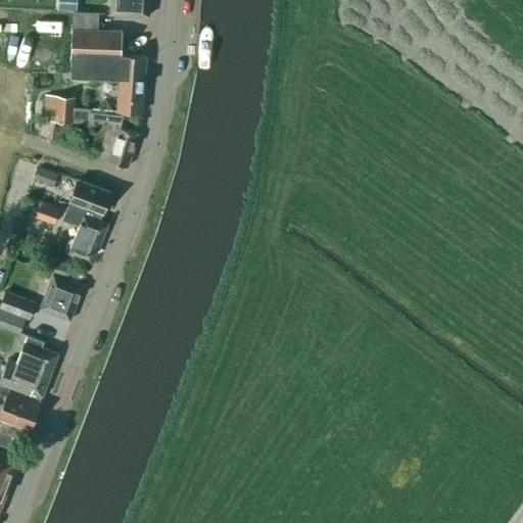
[(56,0),(56,9),(76,10),(76,0),(56,0)]
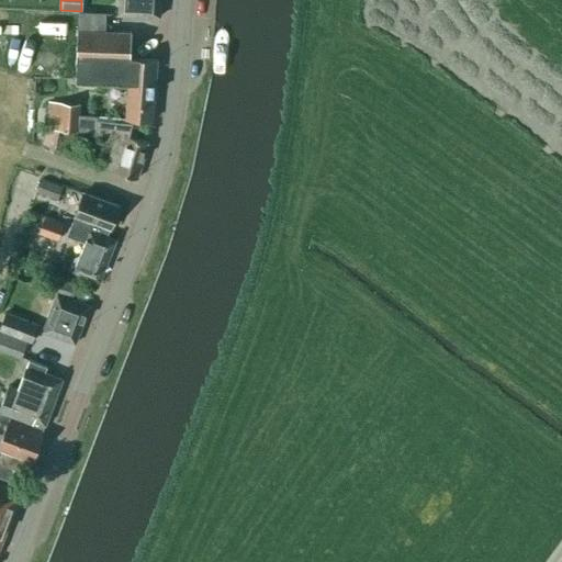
[(119,0),(117,14),(134,15),(160,17),(160,0),(119,0)]
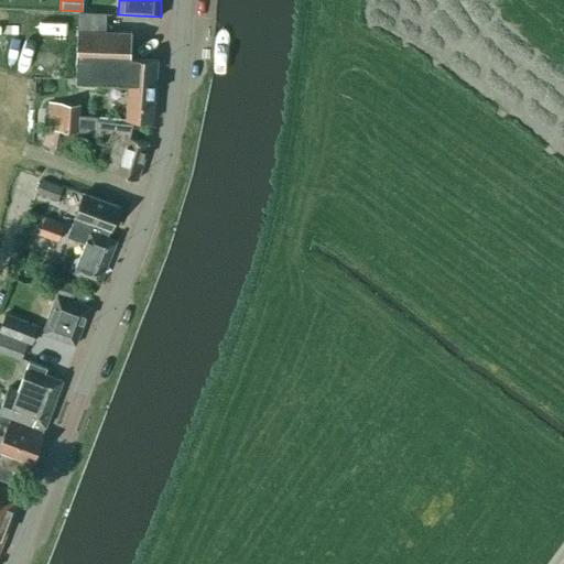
[(152,121),(152,114),(153,114),(158,60),(129,57),(131,33),(107,32),(107,14),(79,14),(76,80),(128,82),(126,120),(152,121)]
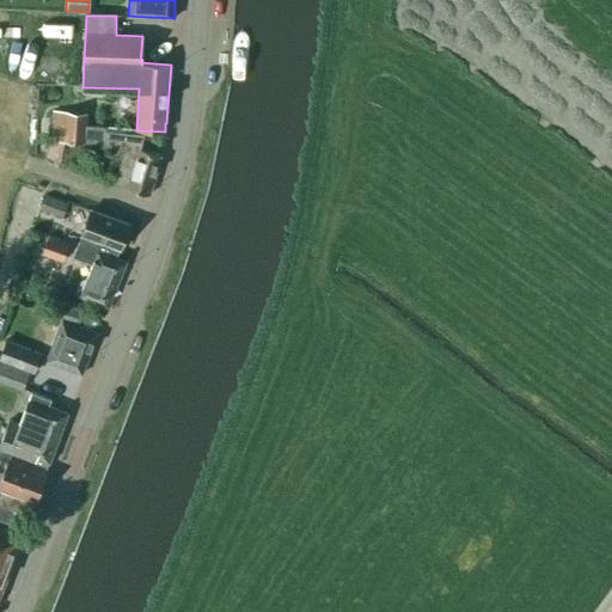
[(50,138),(47,159),(61,161),(66,138),(84,139),(84,142),(105,146),(127,147),(115,184),(148,195),(161,155),(140,148),(142,135),(106,132),(106,127),(87,124),(87,114),(54,111),(53,123),(50,138)]
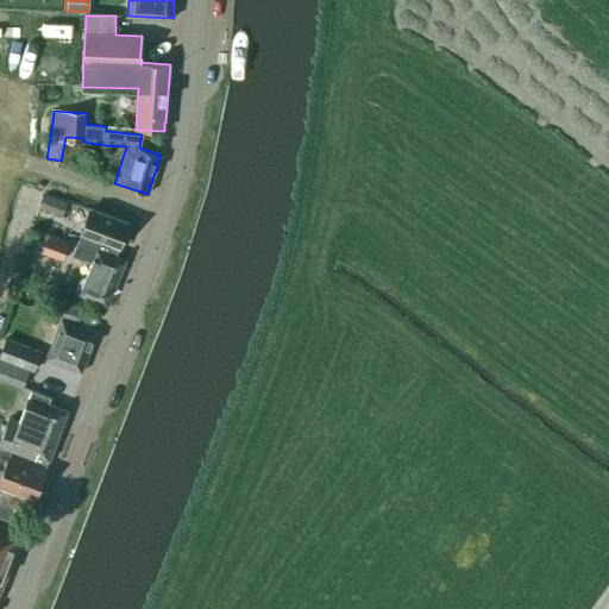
[(44,193),(38,208),(61,217),(67,202),(44,193)]
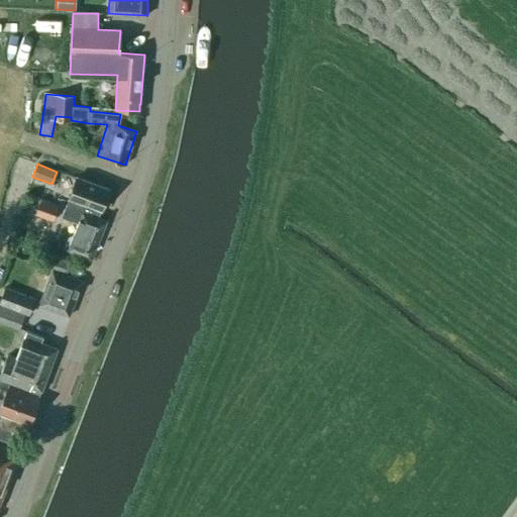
[(109,190),(77,177),(68,197),(69,197),(66,204),(98,217),(101,210),(109,190)]
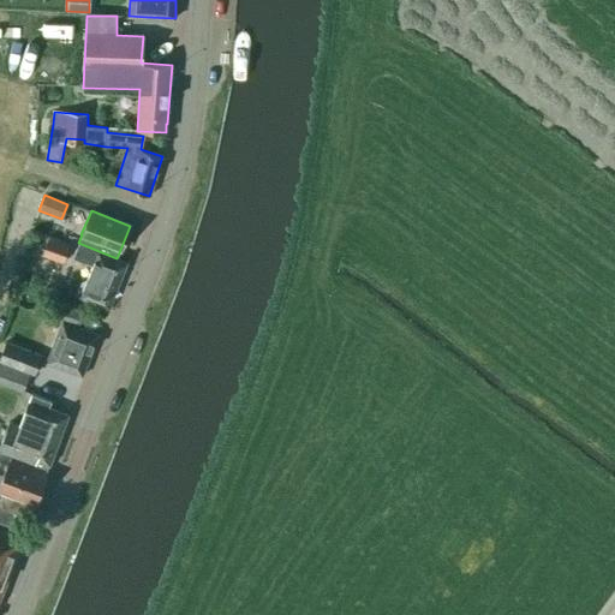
[(64,264),(71,245),(48,237),(41,256),(64,264)]
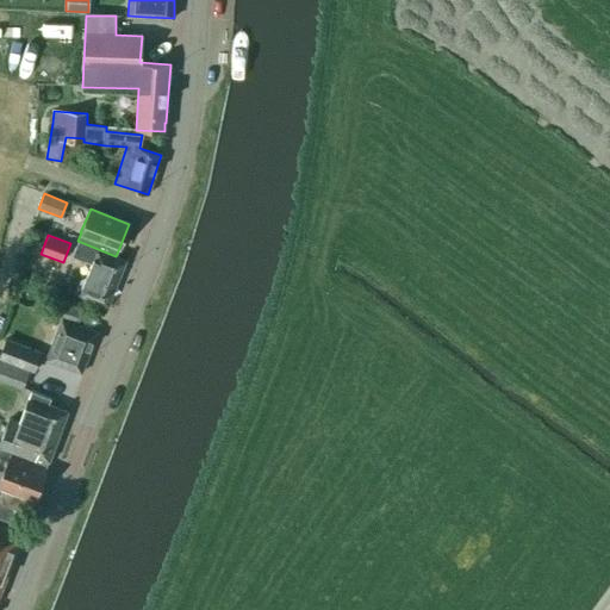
[(78,241),(72,254),(91,262),(78,294),(107,306),(125,261),(116,257),(116,256),(78,241)]
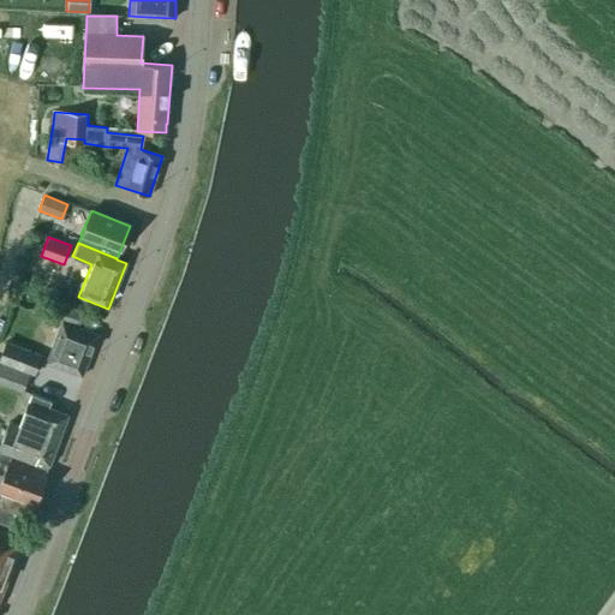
[(46,362),(82,376),(97,335),(82,329),(87,314),(60,304),(55,318),(61,321),(46,362)]
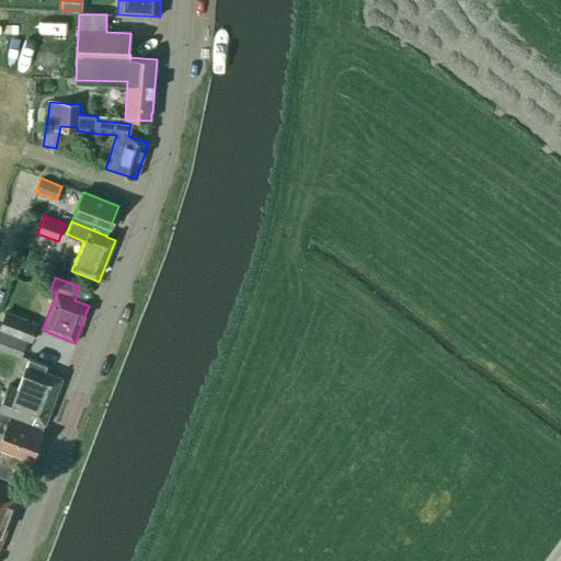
[(6,311),(0,324),(0,330),(31,342),(38,324),(6,311)]
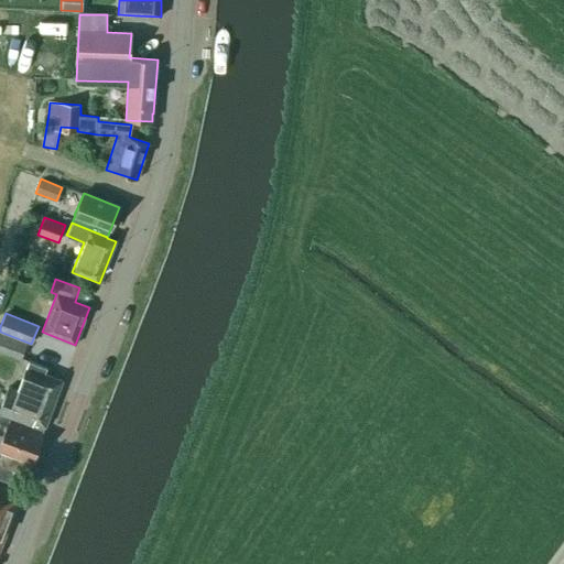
[(18,357),(23,344),(15,340),(10,355),(18,357)]
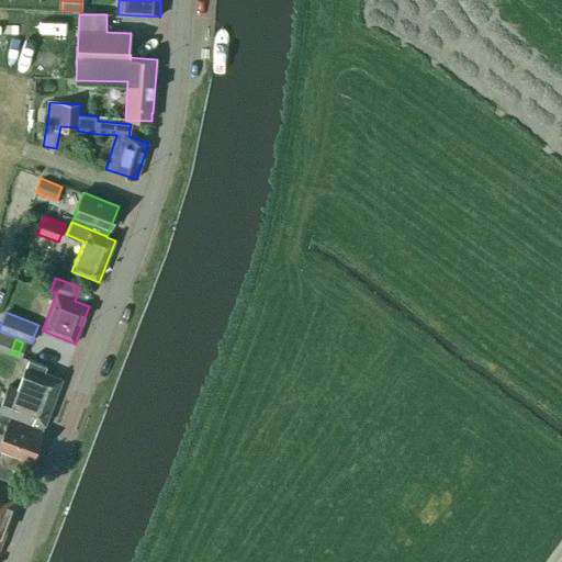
[(46,367),(30,360),(18,391),(9,386),(0,408),(0,411),(37,426),(38,423),(45,425),(62,380),(44,373),(46,367)]
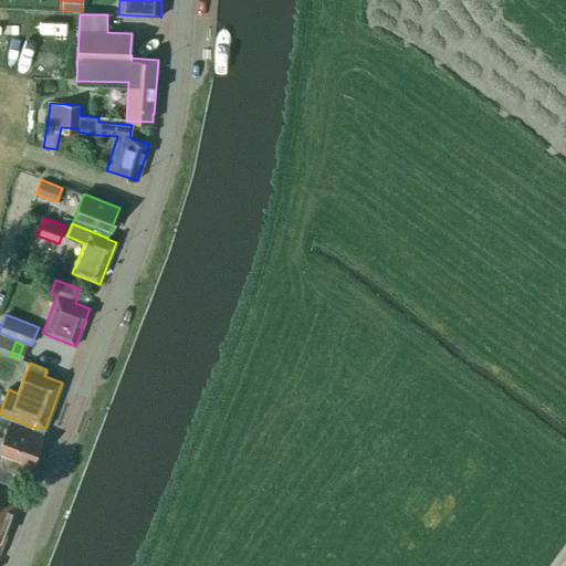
[(31,464),(42,436),(35,433),(38,429),(0,415),(0,413),(0,421),(10,425),(4,437),(0,435),(0,467),(14,473),(20,474),(24,462),(31,464)]
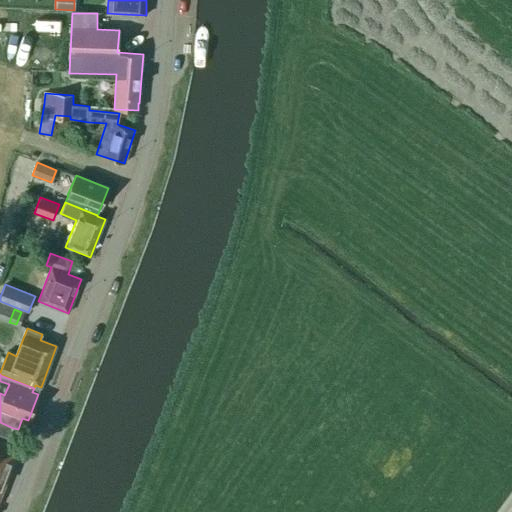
[(0,422),(0,432),(0,434),(9,438),(13,428),(0,422)]
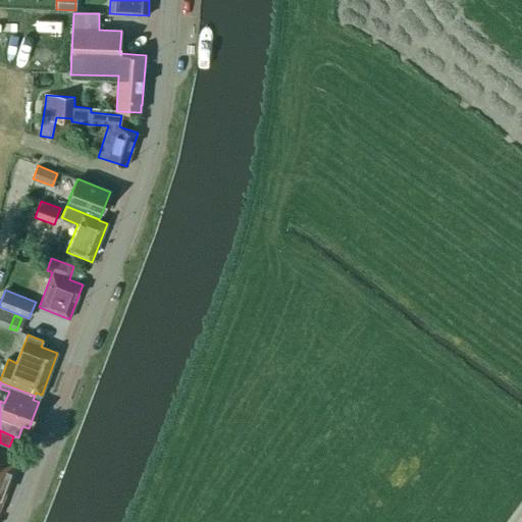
[(0,504),(17,459),(5,454),(5,455),(0,452),(0,504)]
